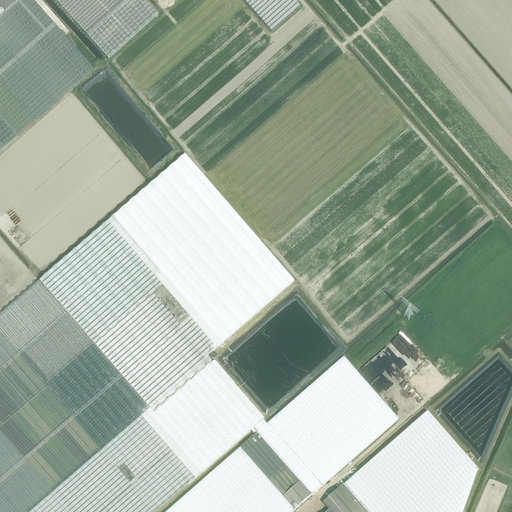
[(0,0),(0,154),(94,71),(31,0),(0,0)]
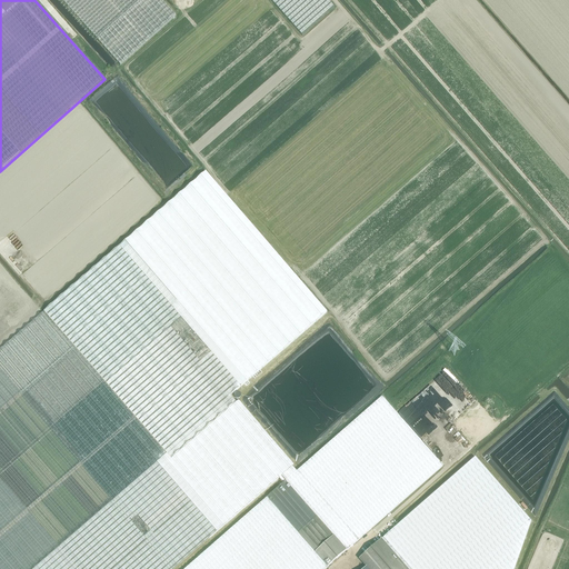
[(62,0),(85,25),(97,38),(121,67),(177,18),(160,0),(62,0)]
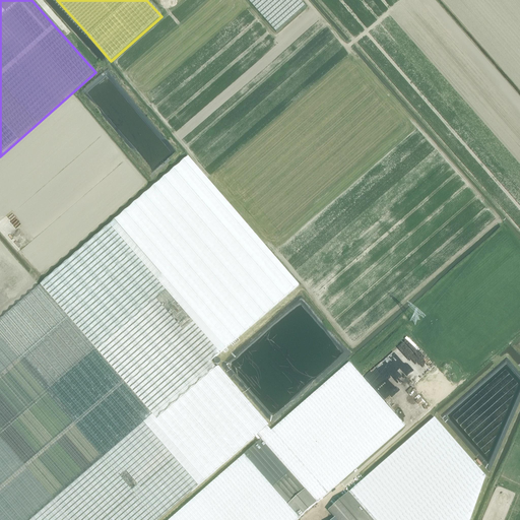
[(248,0),(276,30),(305,5),(300,0),(248,0)]
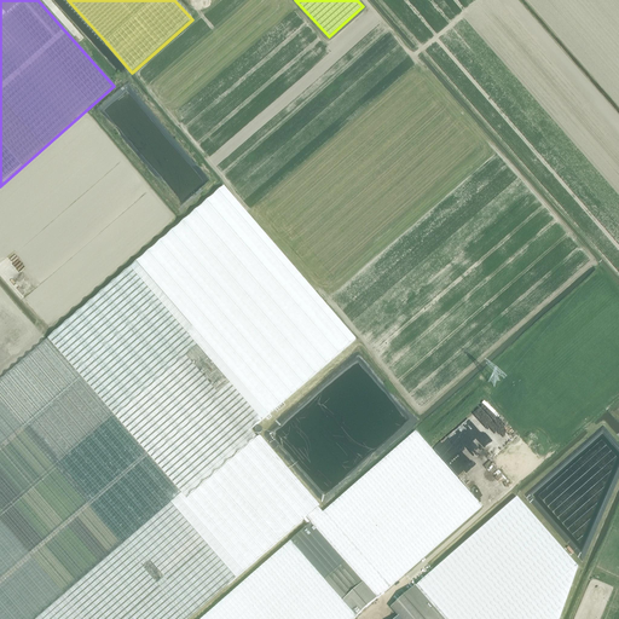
[(0,380),(0,618),(186,618),(270,547),(301,519),(317,505),(317,504),(259,439),(252,431),(358,339),(358,337),(327,301),(322,298),(273,242),(248,212),(248,210),(225,184),(224,184),(46,341),(0,380)]
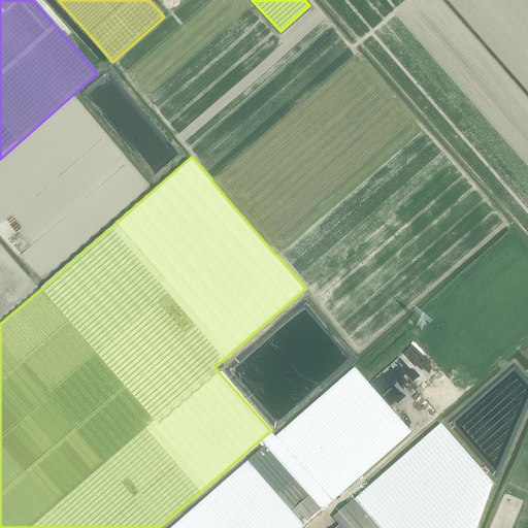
[(263,449),(248,462),(303,526),(303,527),(323,509),(322,508),(410,432),(380,396),(368,383),(355,367),(275,437),(274,436),(273,434),(272,434),(270,431),(257,442),(259,444),(260,446),(261,448),(263,449)]
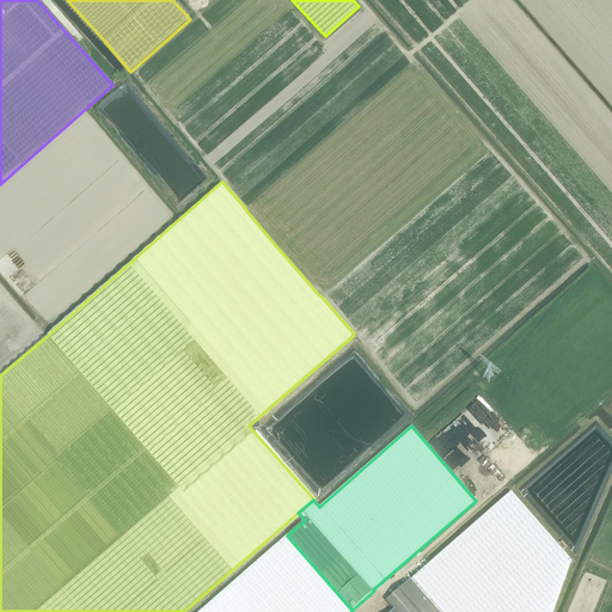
[(554,611),(571,561),(512,493),(510,493),(430,562),(386,601),(395,610),(392,611),(554,611)]
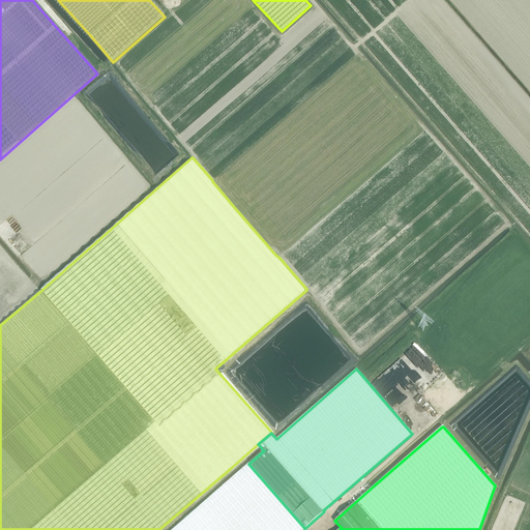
[(301,529),(304,528),(248,464),(173,529),(301,529)]
